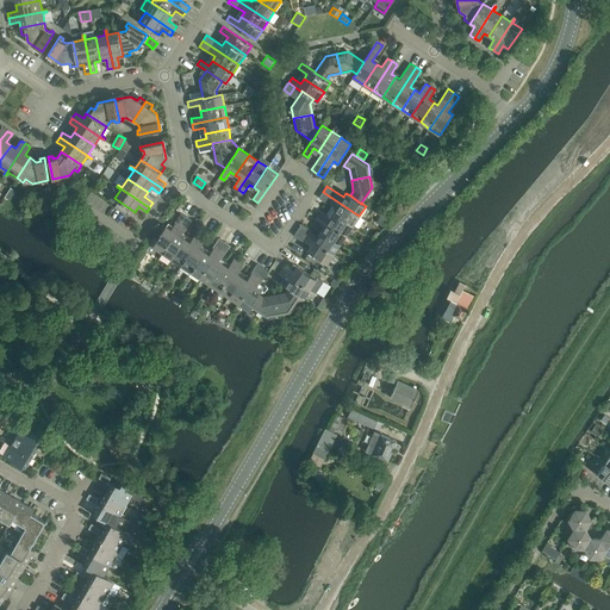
[(319,198),(335,207),(332,212),(353,225),(359,216),(323,192),(319,198)]
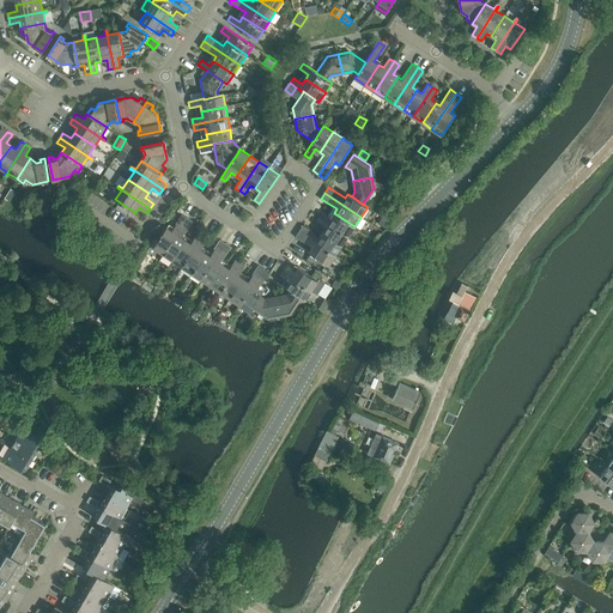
[(127,216),(131,210),(120,202),(115,208),(119,211),(127,216)]
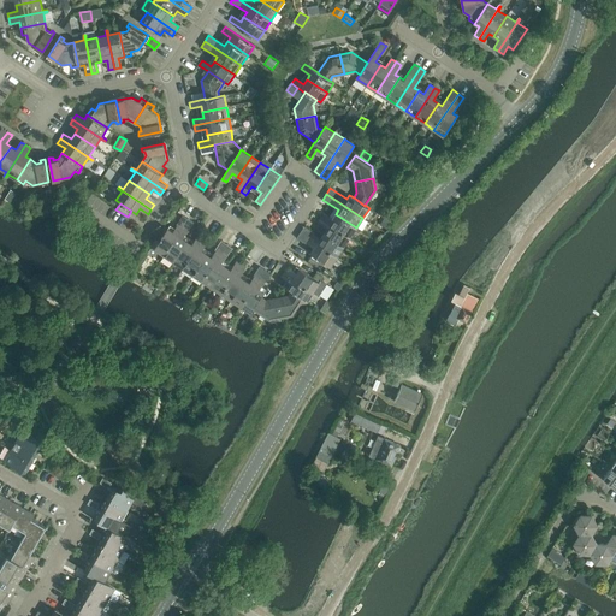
[(333,219),(324,213),(320,218),(350,237),(356,227),(336,214),(333,219)]
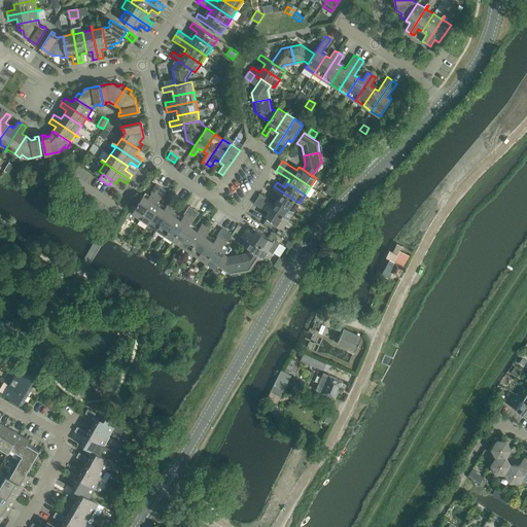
[(136,207),(132,213),(140,218),(162,187),(156,184),(147,198),(143,196),(136,207)]
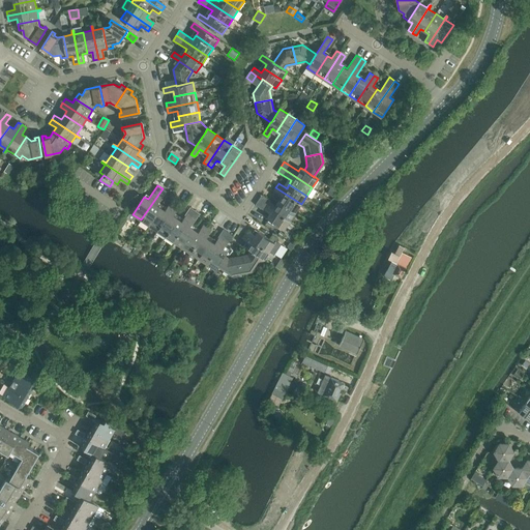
[(273,192),(281,197),(278,201),(295,212),(301,204),(275,187),(273,192)]
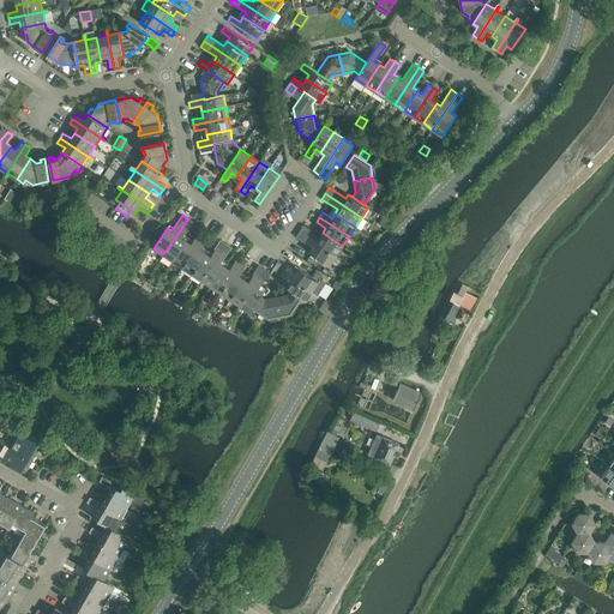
[(383,217),(379,224),(386,229),(391,223),(383,217)]
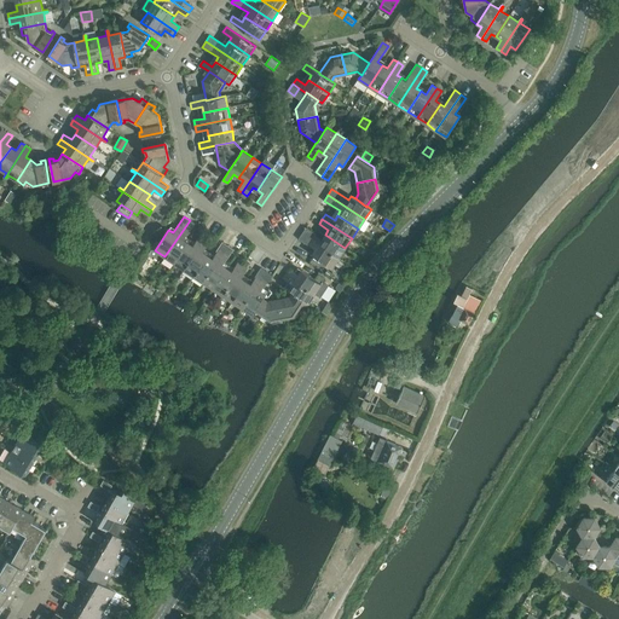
[(184,239),(195,224),(190,220),(165,256),(174,262),(189,243),(184,239)]
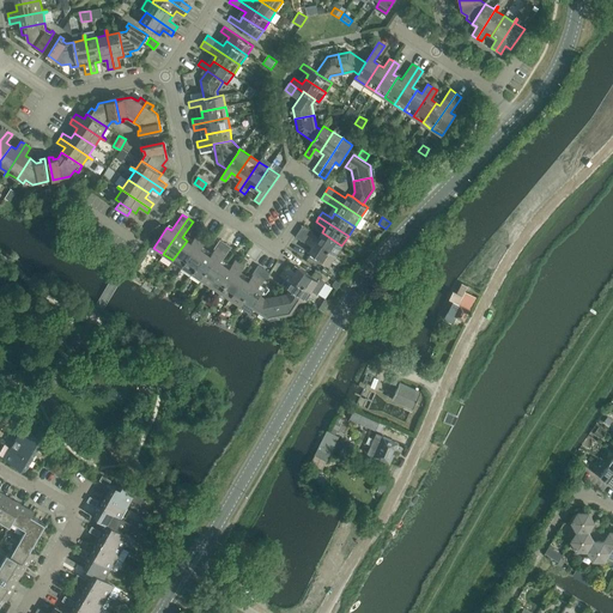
[(319,236),(303,225),(299,231),(335,255),(341,246),(322,232),(319,236)]
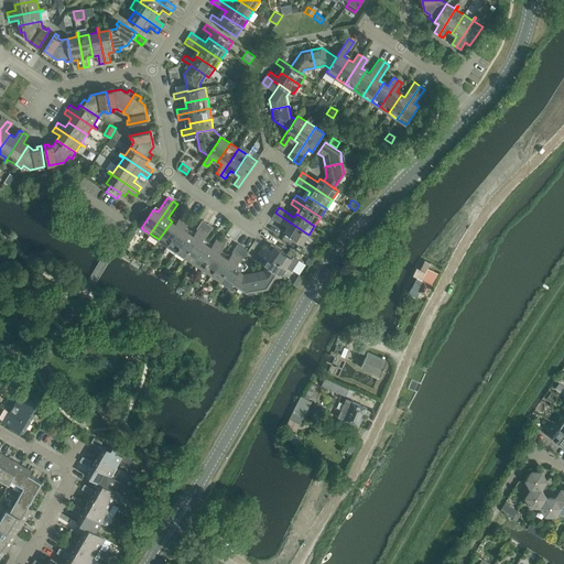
[(272,217),(286,227),(284,231),(303,243),(308,235),(275,213),(272,217)]
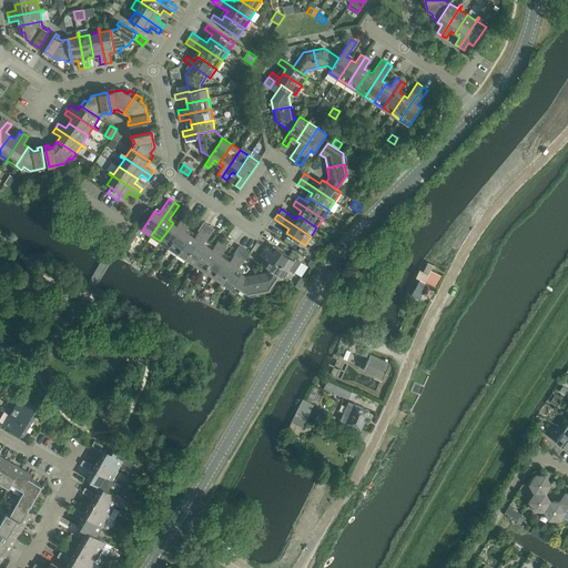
[(183,217),(178,225),(173,223),(160,241),(169,247),(188,220),(183,217)]
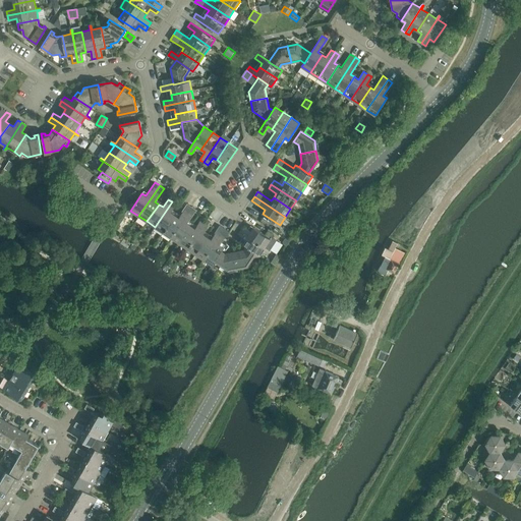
[(171,212),(176,205),(172,201),(155,227),(163,232),(175,215),(171,212)]
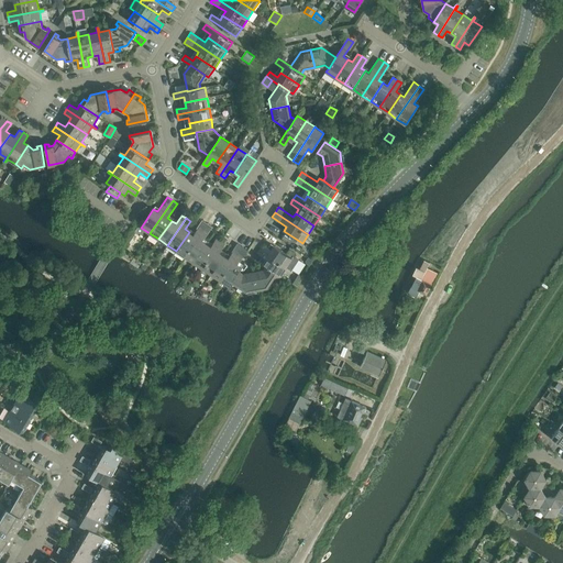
[(202,220),(192,234),(189,232),(176,251),(185,256),(207,223),(202,220)]
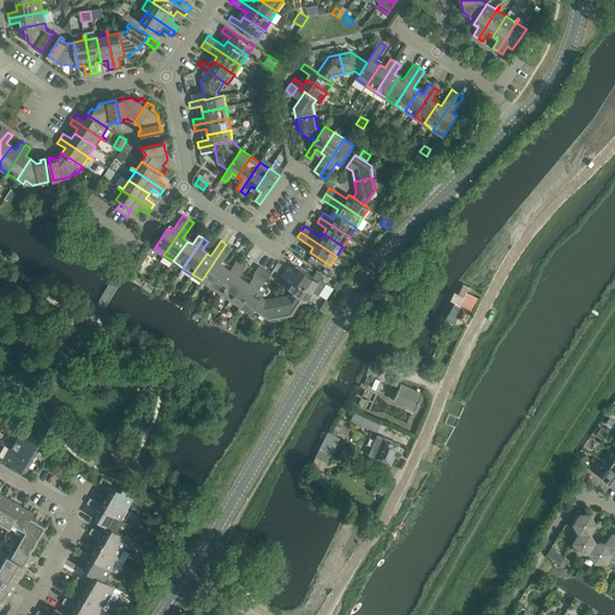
[(221,264),(232,248),(226,244),(202,280),(212,287),(226,267),(221,264)]
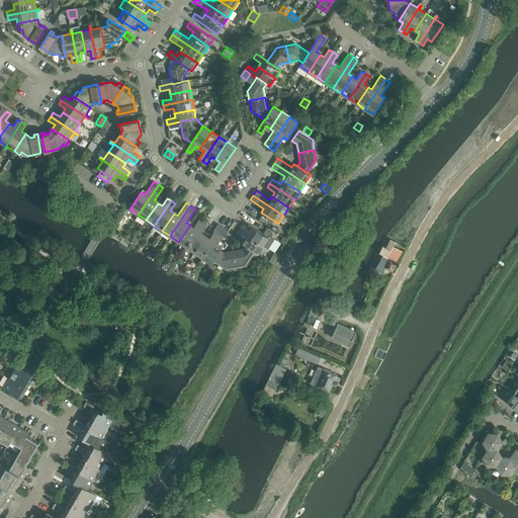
[(199,220),(194,227),(190,225),(178,242),(186,247),(203,223),(199,220)]
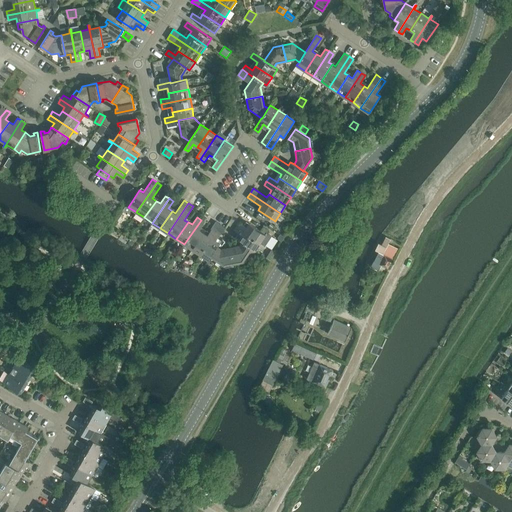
[(200,230),(205,222),(201,220),(184,244),(192,249),(204,232),(200,230)]
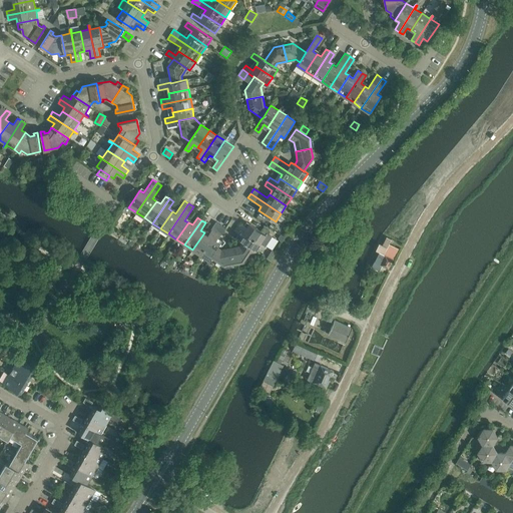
[(216,221),(207,235),(204,232),(192,249),(200,255),(220,224),(216,221)]
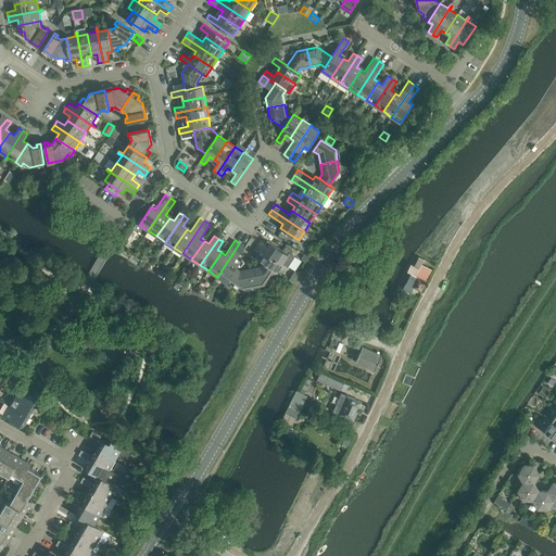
[(283,251),(270,242),(267,247),(260,241),(256,245),(282,264),(288,267),(295,256),(290,252),(289,254),(283,251)]
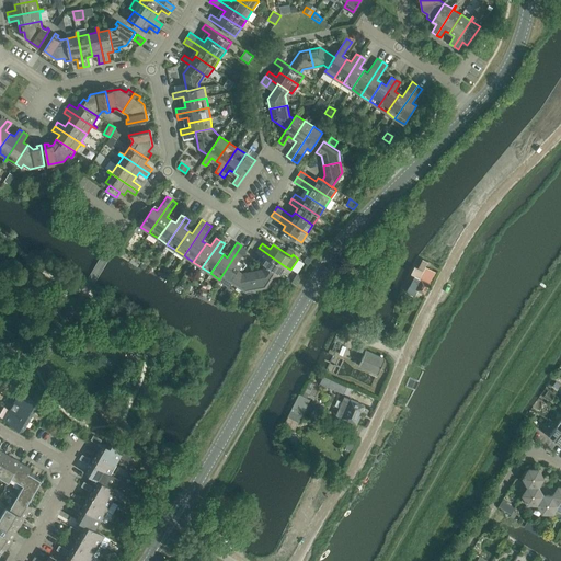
[(228,285),(231,282),(231,281),(238,271),(241,266),(237,264),(247,249),(241,245),(219,279),(228,285)]
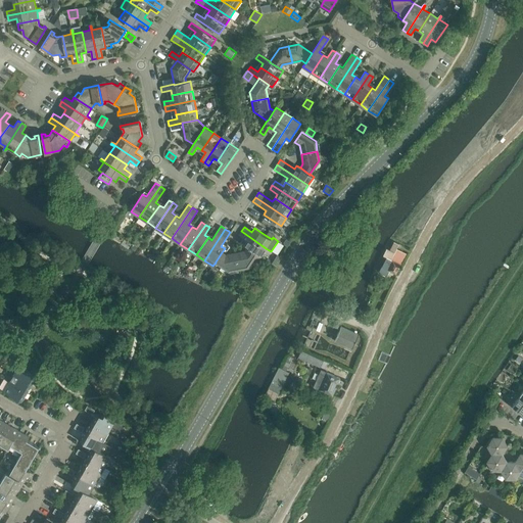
[(257,253),(260,256),(266,248),(241,231),(238,235),(246,240),(243,244),(247,247),(257,253)]
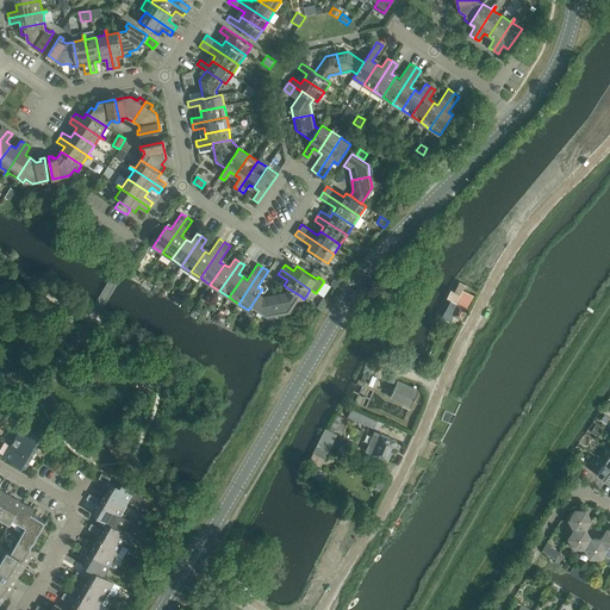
[(466,286),(460,282),(455,292),(452,290),(447,299),(450,300),(446,311),(446,310),(442,317),(452,322),(455,316),(462,319),(474,296),(464,291),(466,286)]
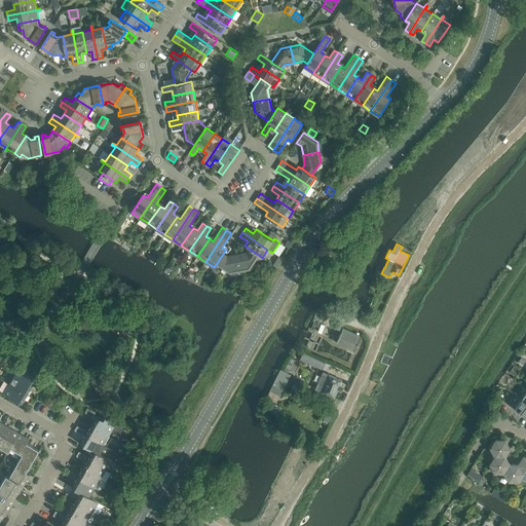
[(250,269),(259,255),(249,249),(247,253),(236,255),(239,271),(250,269)]
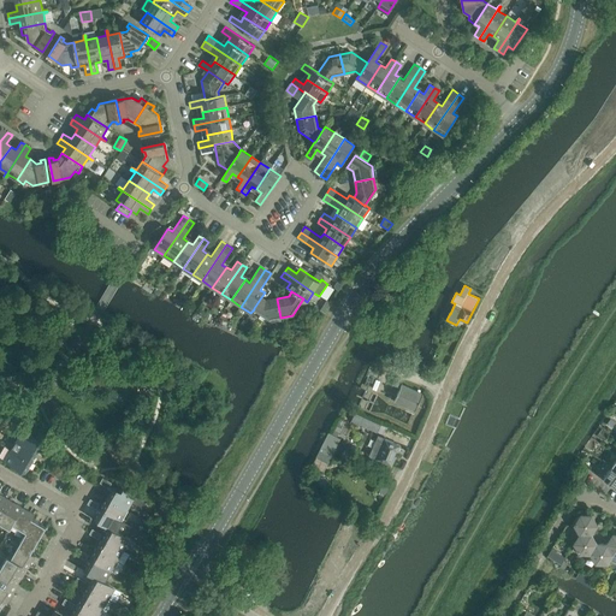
[(254,308),(254,309),(270,319),(280,318),(277,298),(266,301),(261,297),(254,308)]
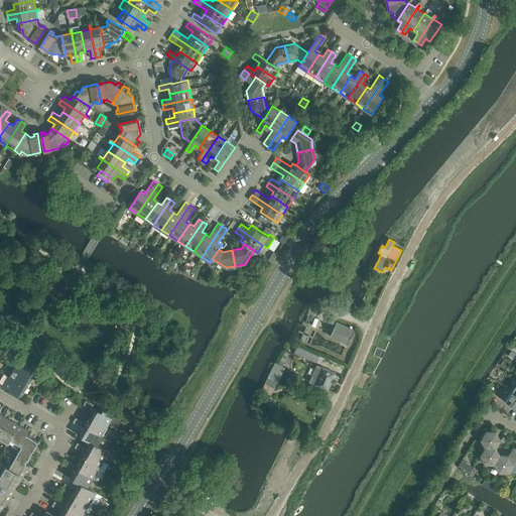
[(274,252),(268,259),(272,262),(277,254),(274,252)]
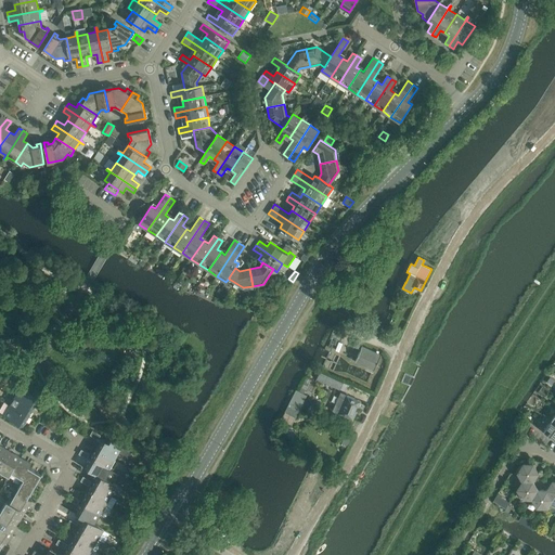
[(355,362),(374,371),(381,353),(362,346),(355,362)]
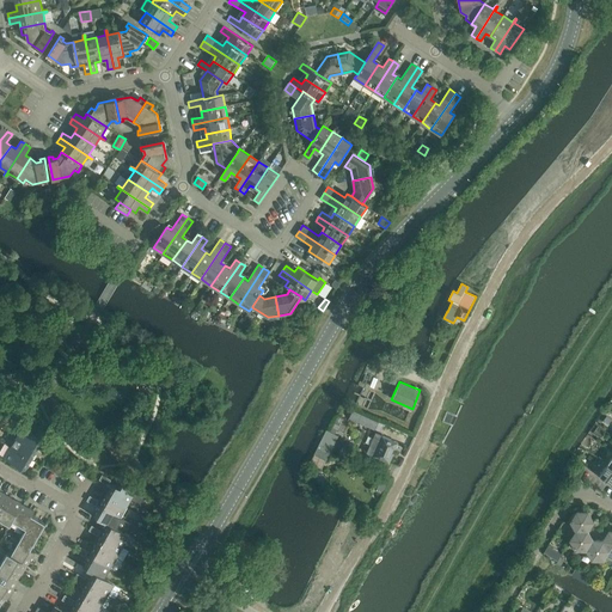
[(355,410),(352,418),(361,422),(365,415),(355,410)]
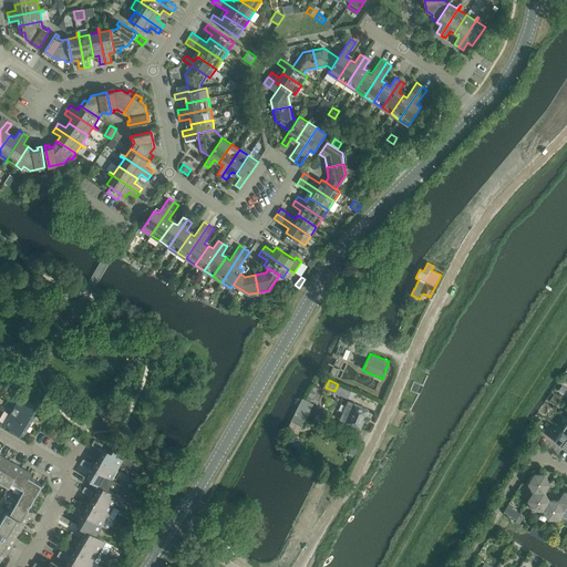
[(338,384),(334,391),(340,393),(340,394),(348,398),(351,391),(343,388),(343,387),(338,384)]
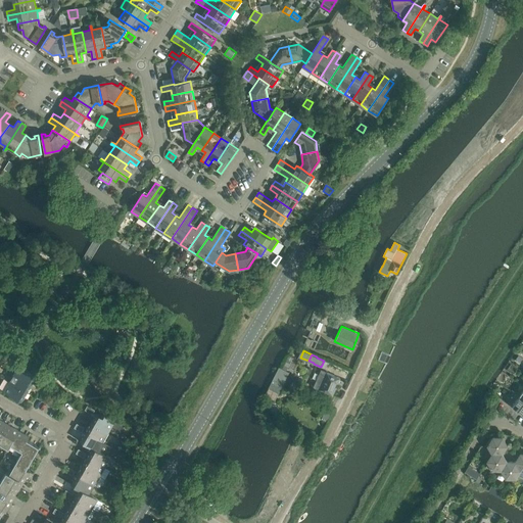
[(38,374),(20,364),(14,373),(33,383),(38,374)]
